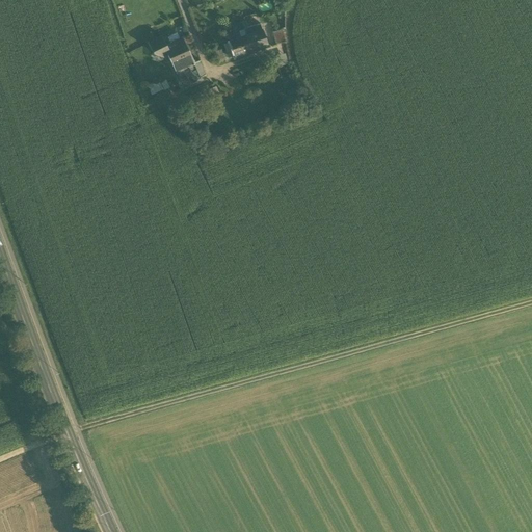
[(243,29),(246,36),(263,30),(260,23),(243,29)]
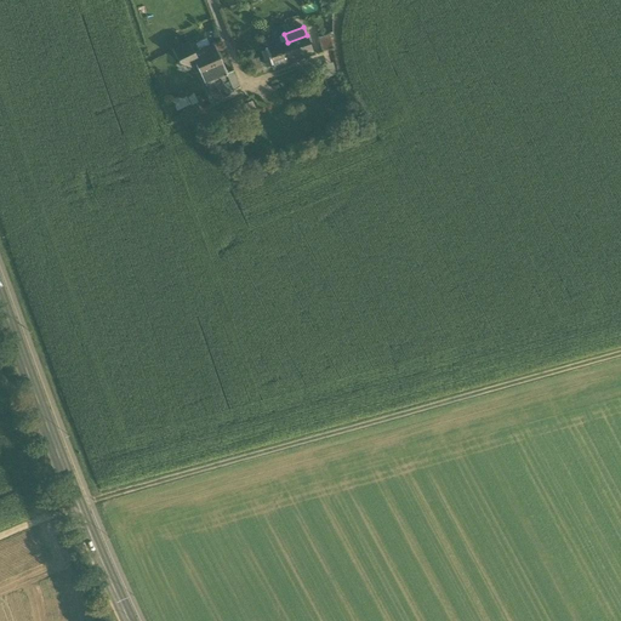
[(307,35),(288,43),(294,62),(313,55),(307,35)]
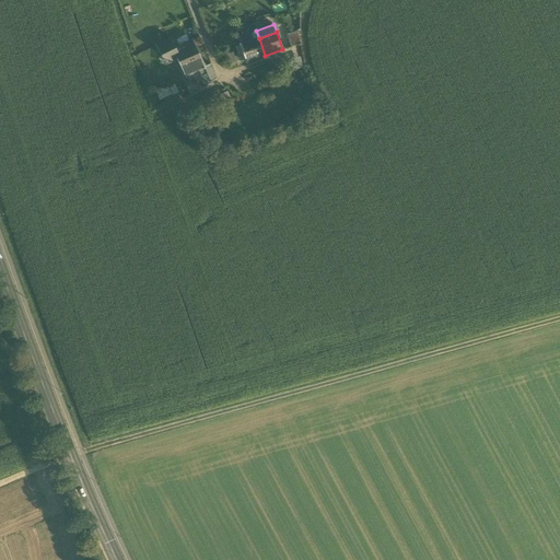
[(299,44),(300,42),(296,32),(287,34),(290,47),(299,44)]
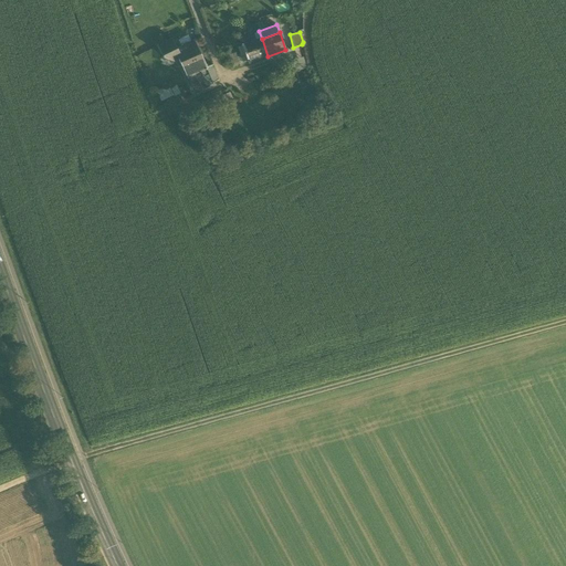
[(178,40),(181,46),(191,42),(188,34),(178,40)]
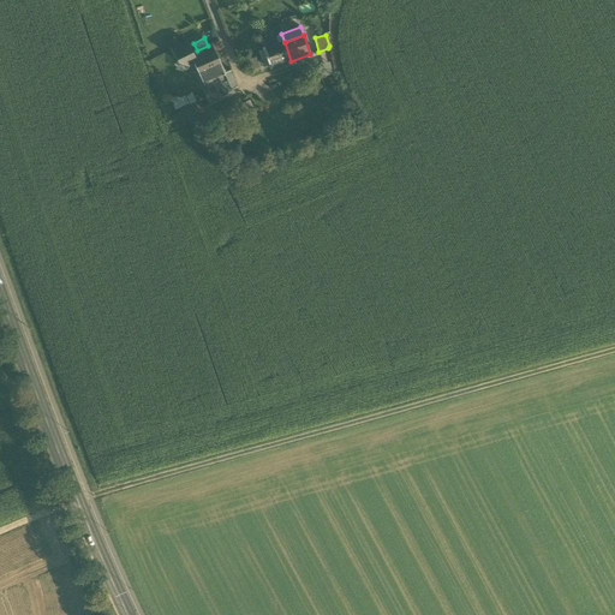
[(266,49),(279,45),(276,37),(263,42),(266,49)]
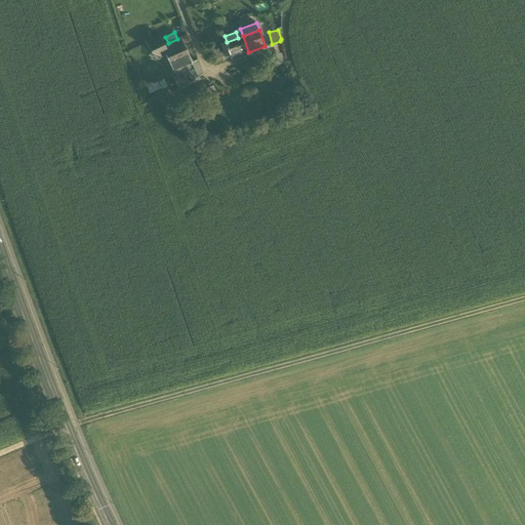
[(232,58),(248,52),(243,36),(238,38),(227,42),(229,49),(232,57),(232,58)]
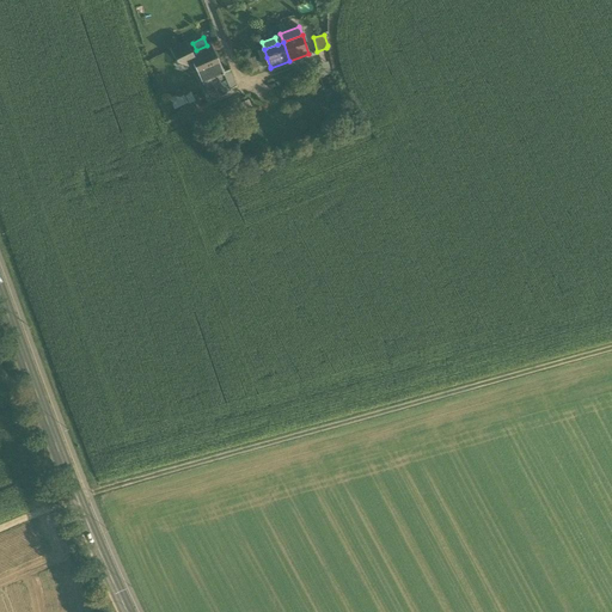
[(210,80),(218,77),(224,74),(224,73),(209,44),(207,46),(196,50),(191,53),(187,43),(171,50),(177,62),(190,67),(193,72),(196,71),(203,84),(210,80)]
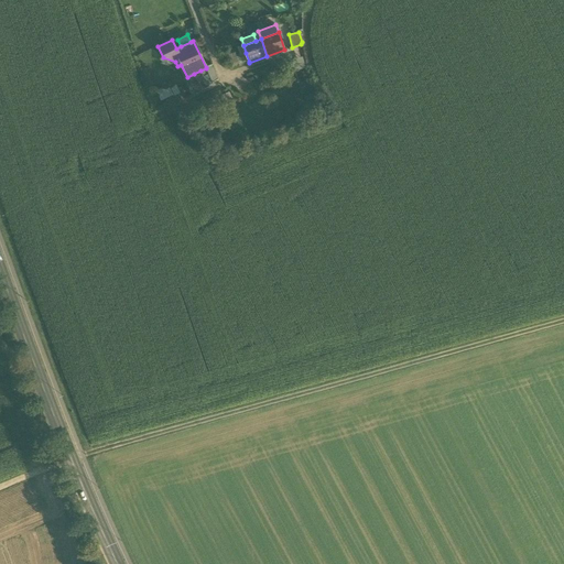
[(246,53),(243,45),(237,47),(240,56),(246,53)]
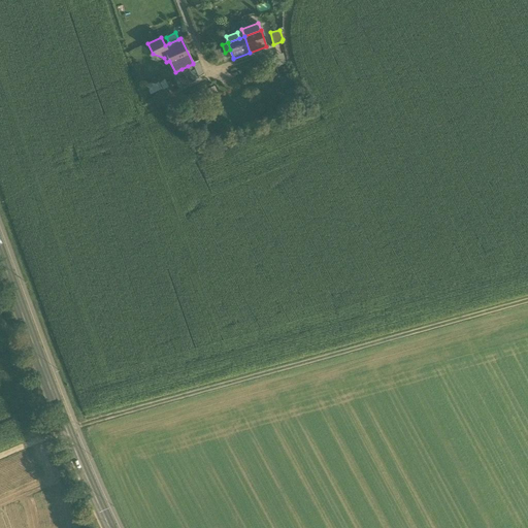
[(213,52),(217,62),(223,60),(222,54),(220,50),(213,52)]
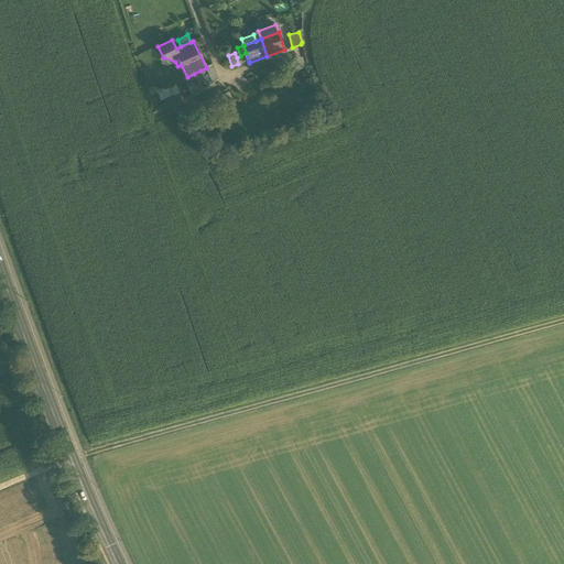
[(240,56),(237,57),(238,64),(239,65),(249,62),(246,53),(240,56)]
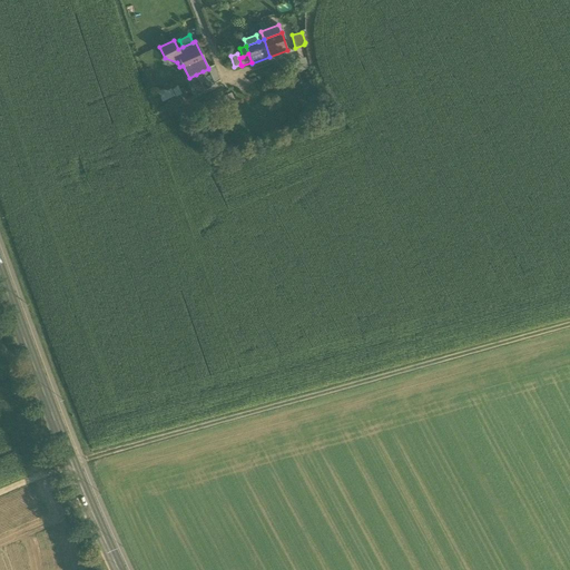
[(295,74),(308,69),(305,58),(292,61),(295,74)]
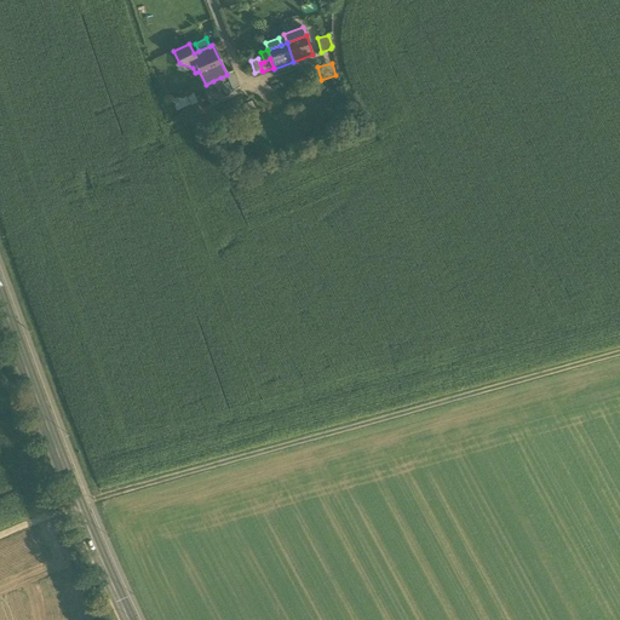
[(227,75),(234,91),(240,87),(234,70),(227,74),(227,75)]
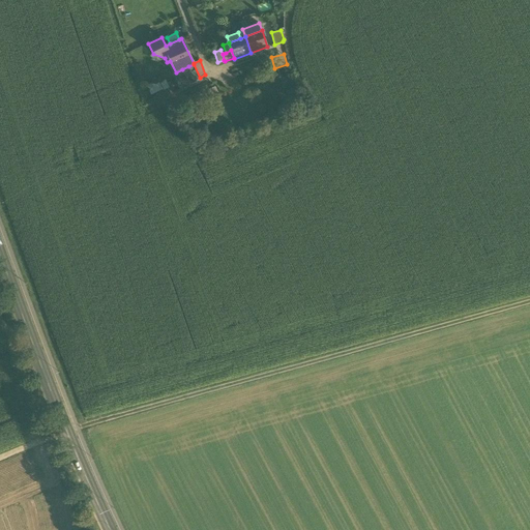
[(200,78),(194,64),(188,66),(195,81),(200,78)]
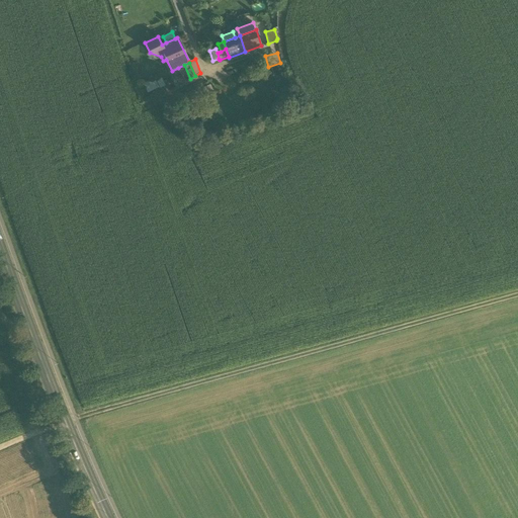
[(172,71),(179,86),(186,83),(178,68),(172,71)]
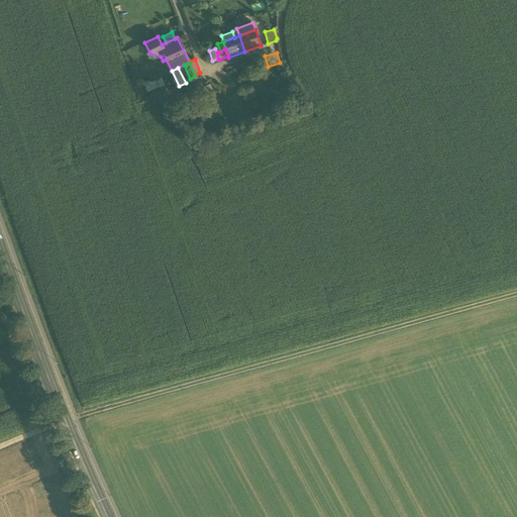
[(283,73),(273,76),(276,85),(286,81),(283,73)]
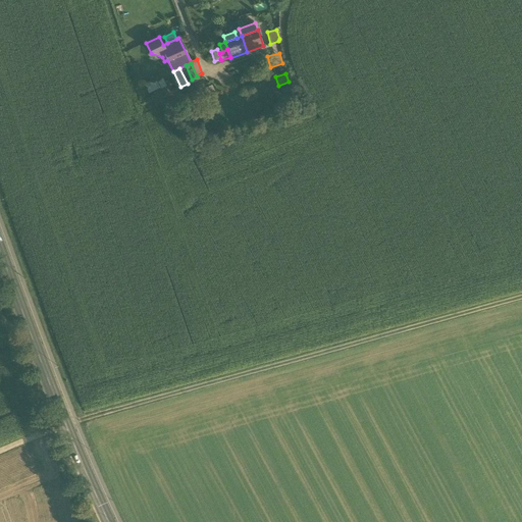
[(156,79),(161,89),(167,87),(161,75),(156,79)]
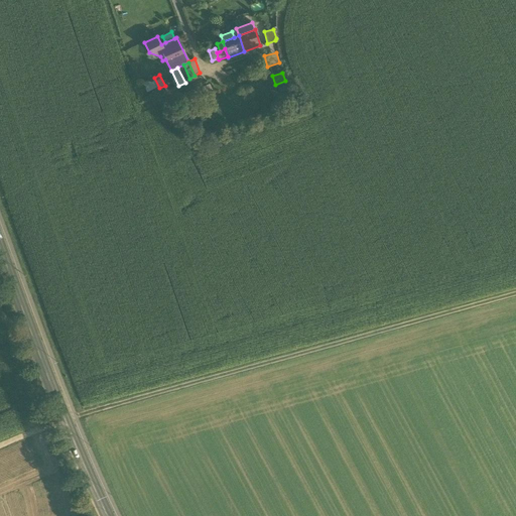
[(158,88),(154,78),(142,84),(147,93),(158,88)]
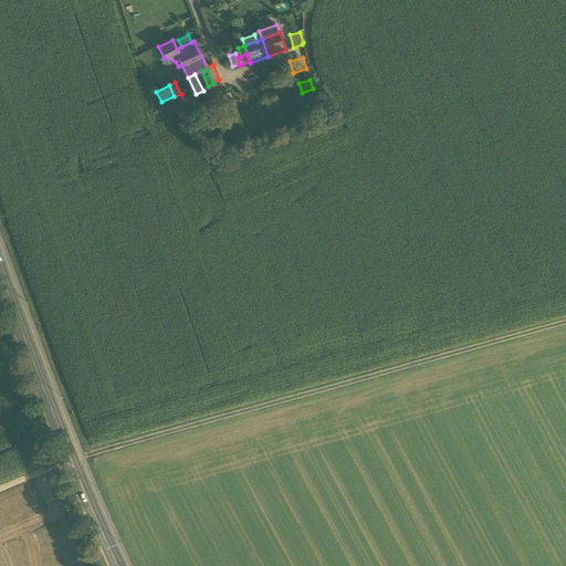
[(230,92),(217,100),(220,107),(234,100),(230,92)]
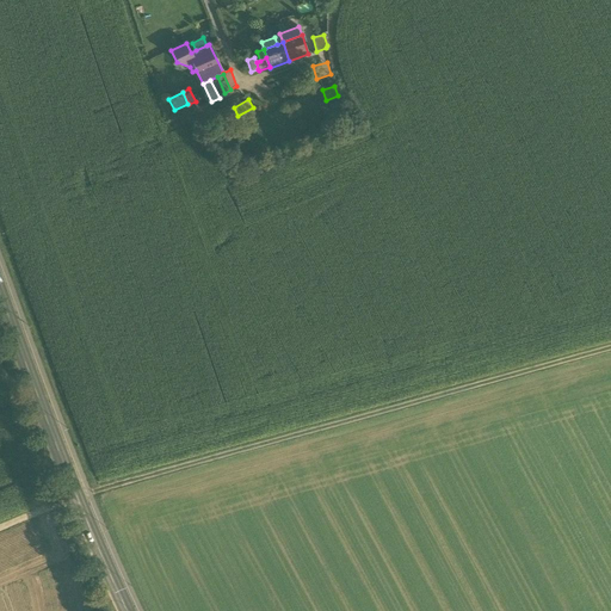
[(295,137),(300,150),(318,143),(313,131),(295,137)]
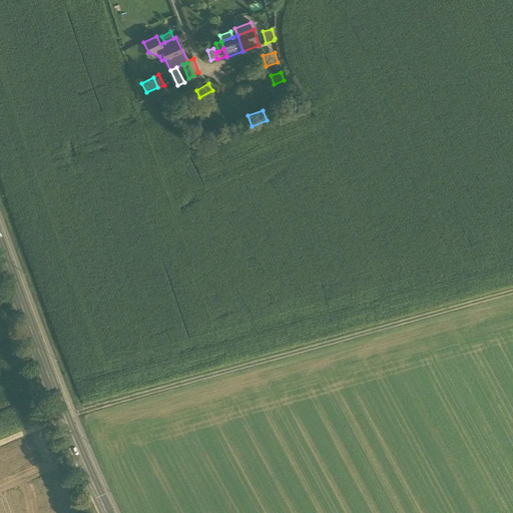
[(207,134),(197,129),(193,135),(203,141),(207,134)]
